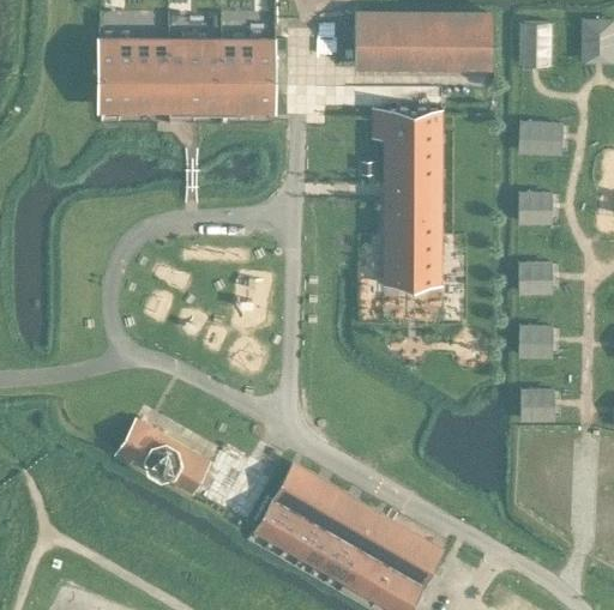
[(613,20),(582,20),(581,64),(613,64),(613,20)]
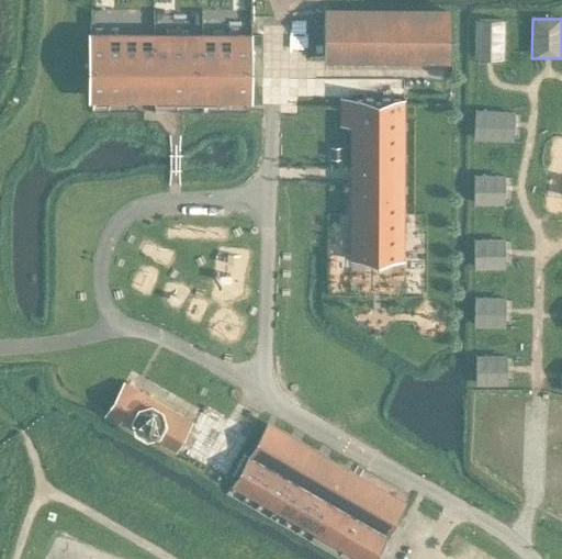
[(324,20),(324,56),(450,56),(450,20),(324,20)]
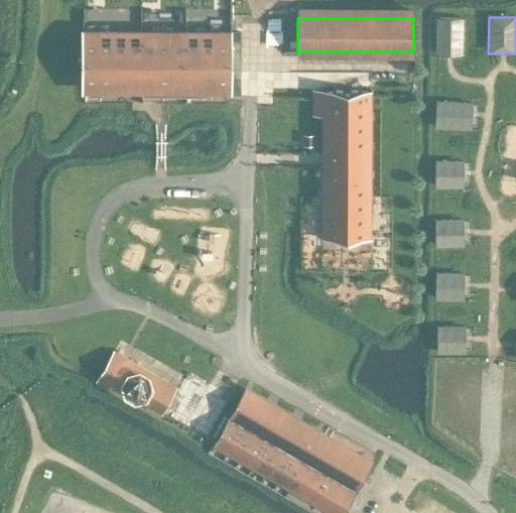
[(464,57),(465,19),(438,19),(437,56),(464,57)]
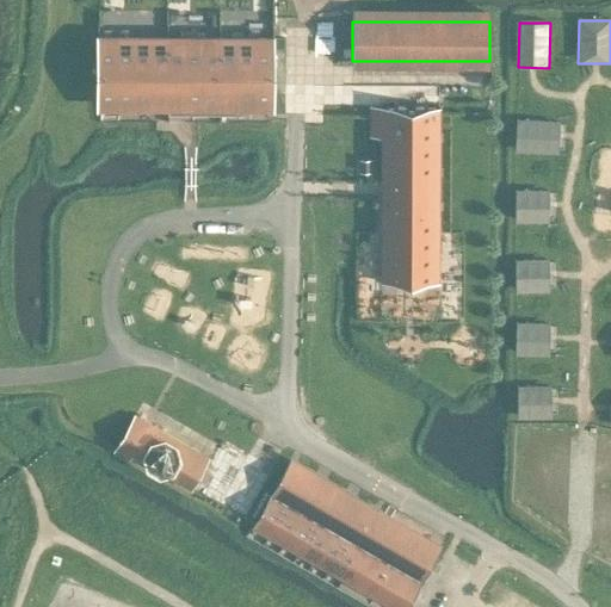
[(98,53),(96,53),(96,98),(97,98),(184,98),(218,98),(271,98),(273,98),(273,53),(220,53),(220,44),(167,43),(167,53),(98,53)]
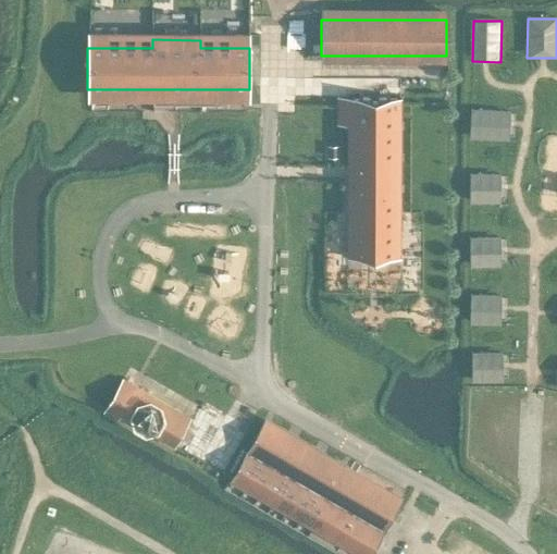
[(398,103),(339,103),(339,130),(350,130),(350,262),(398,262),(398,103)]
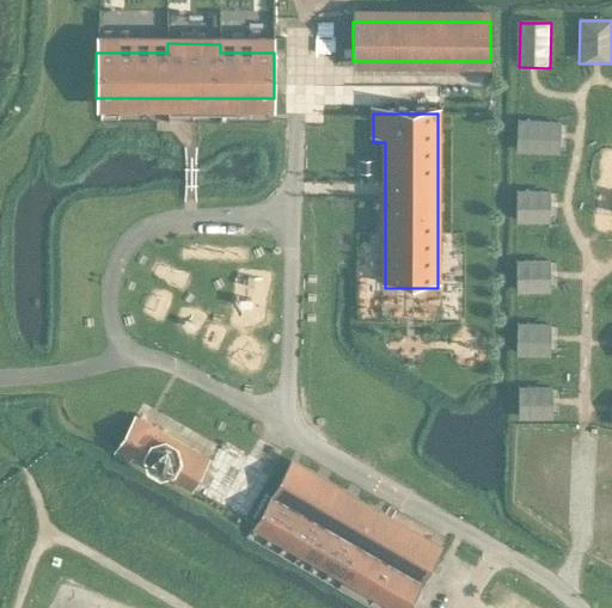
[(516,154),(561,155),(562,122),(518,121),(516,154)]
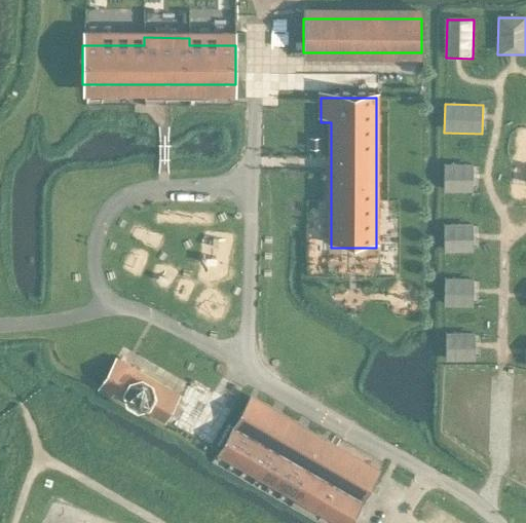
[(445,164),(444,192),(474,193),(475,165),(445,164)]
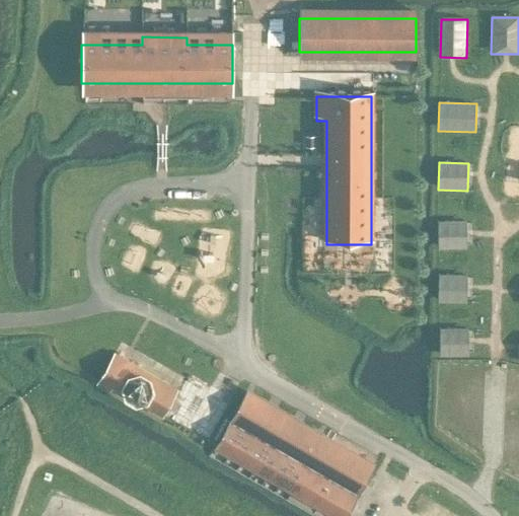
[(323,214),(306,214),(306,274),(323,274),(323,214)]
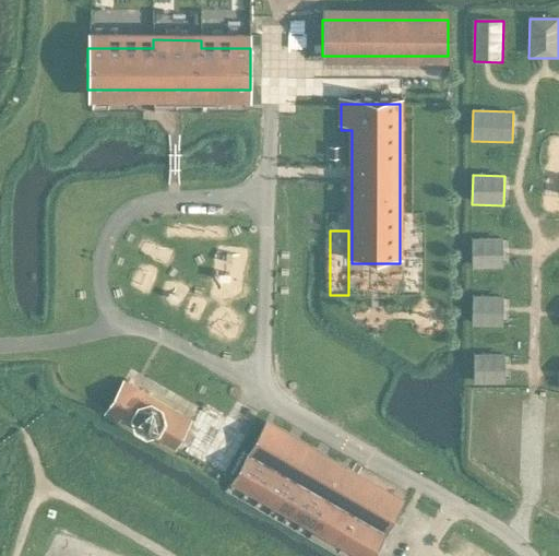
[(472,238),(472,269),(504,268),(503,237),(472,238)]
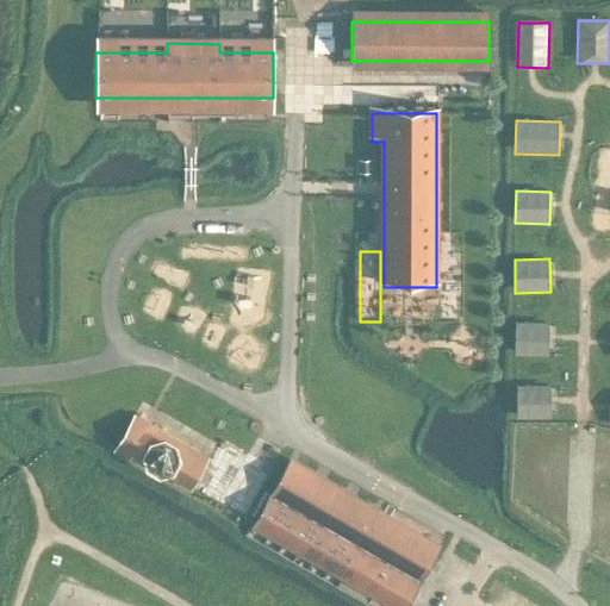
[(442,301),(443,323),(464,323),(462,300),(442,301)]
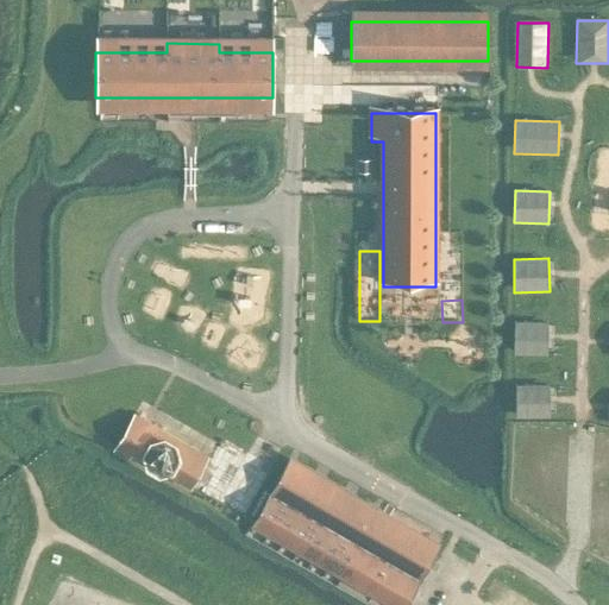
[(548,357),(550,325),(515,323),(514,355),(548,357)]
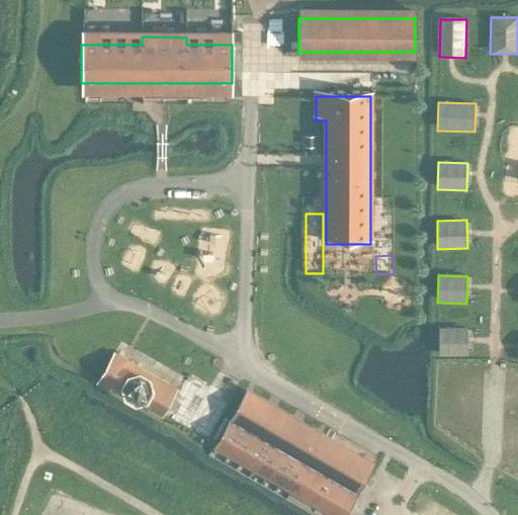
[(468,328),(439,328),(439,356),(468,356),(468,328)]
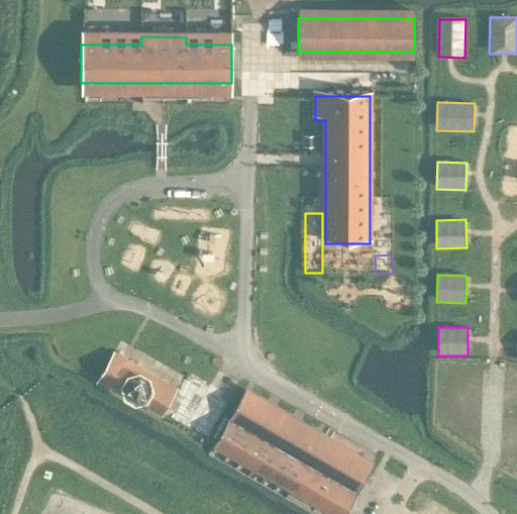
[(95,383),(160,419),(172,397),(108,361),(95,383)]
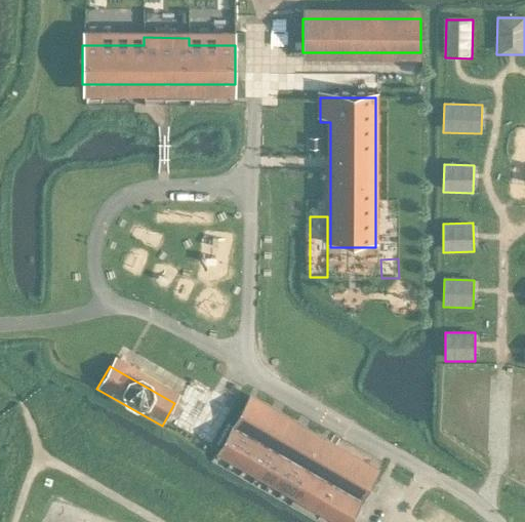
[(349,521),(372,481),(242,407),(213,456),(328,521),(349,521)]
